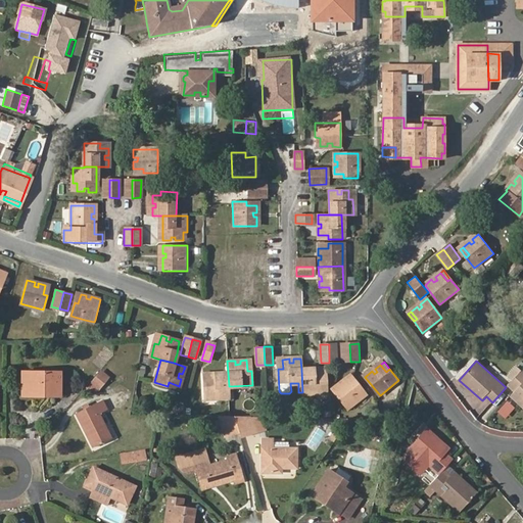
[(107,379),(110,376),(101,369),(90,382),(98,389),(102,385),(96,380),(101,374),(107,379)]
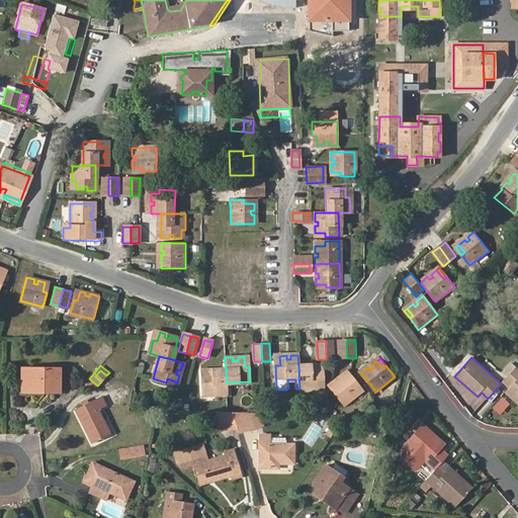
[(324,377),(321,378),(321,374),(324,374),(323,365),(298,366),(299,389),(314,389),(314,384),(324,384),(324,377)]
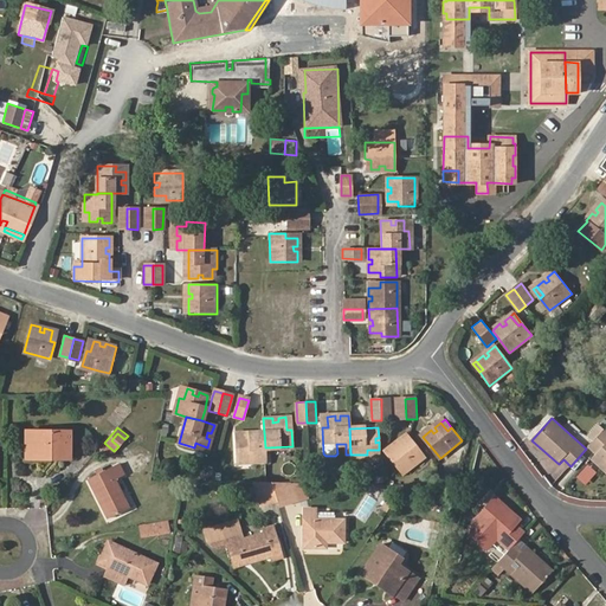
[(605,468),(605,429),(591,444),(598,451),(593,457),(605,468)]
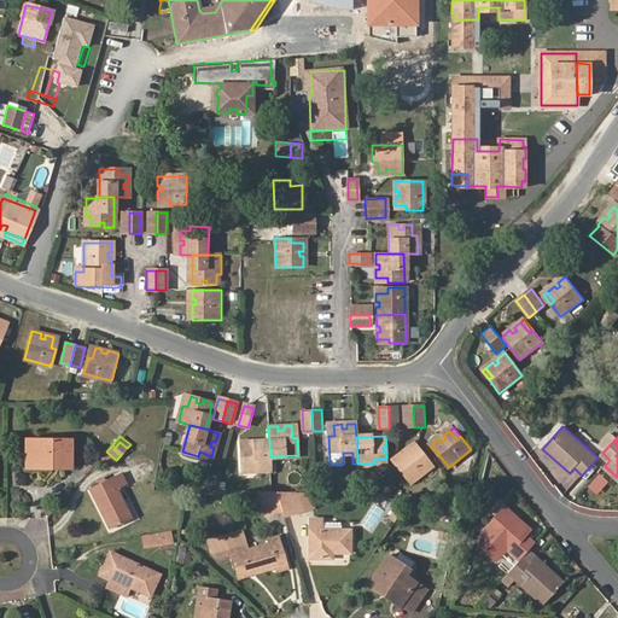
[(70,468),(69,439),(24,439),(24,453),(30,453),(31,461),(59,461),(59,468),(70,468)]
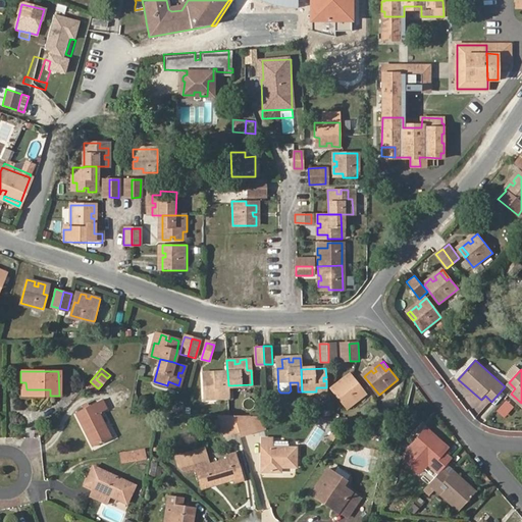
[(228,397),(228,385),(227,372),(203,374),(204,382),(207,382),(208,385),(204,386),(205,394),(214,393),(214,397),(228,397)]
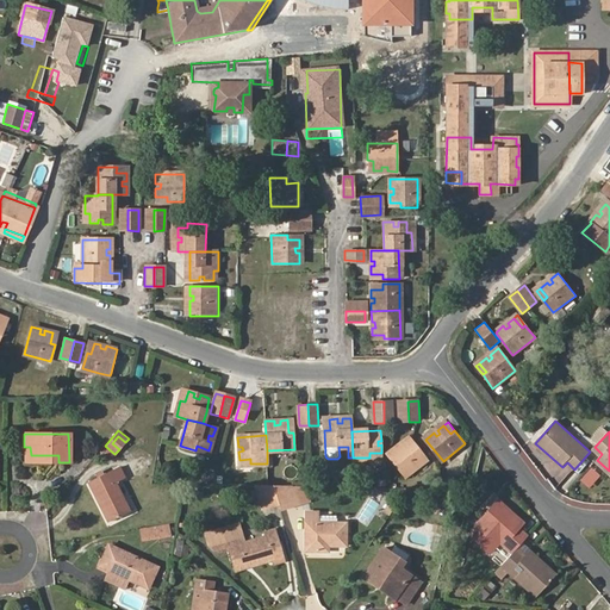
[(119,449),(125,442),(118,436),(112,443),(119,449)]
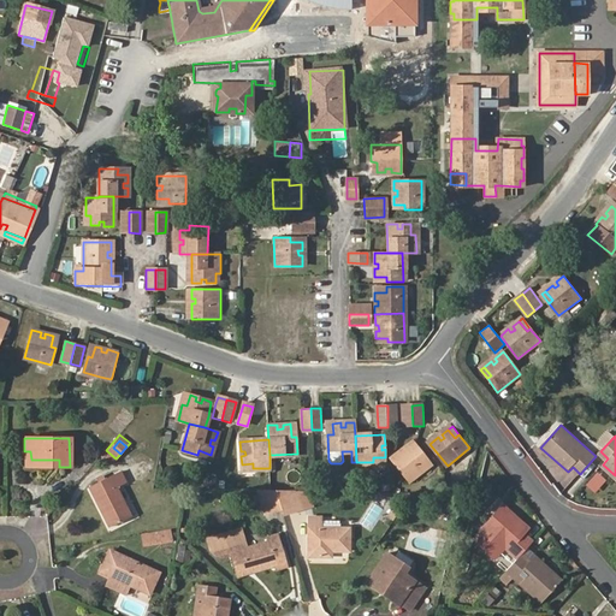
[(421,451),(414,443),(410,445),(418,454),(421,451)]
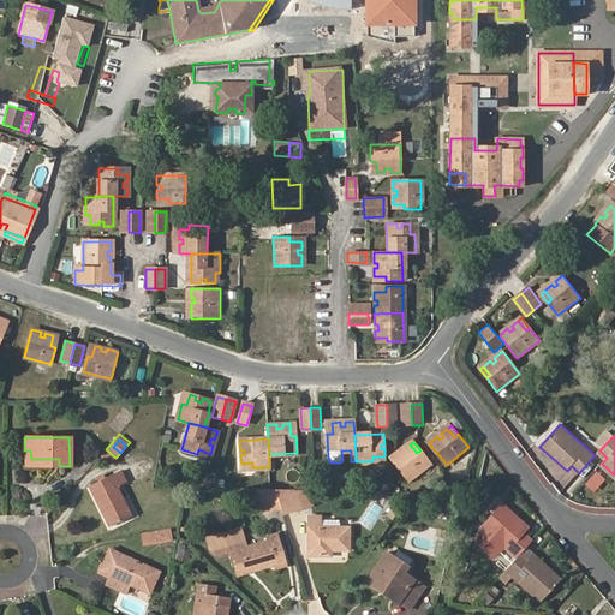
[(408,481),(431,464),(421,451),(417,453),(410,445),(404,449),(406,453),(402,457),(399,453),(392,459),(408,481)]
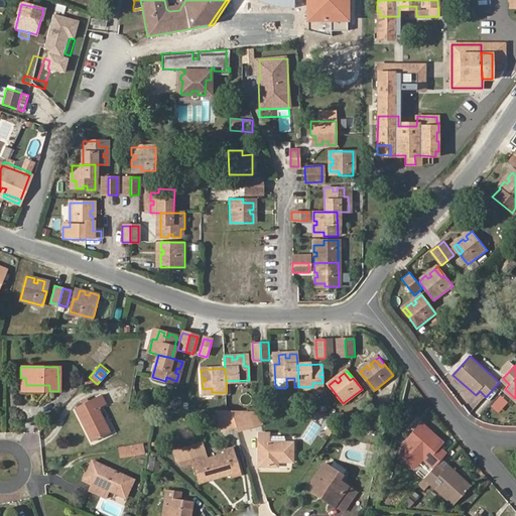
[(87,401),(82,404),(75,407),(92,441),(109,432),(98,409),(106,404),(101,394),(87,401)]
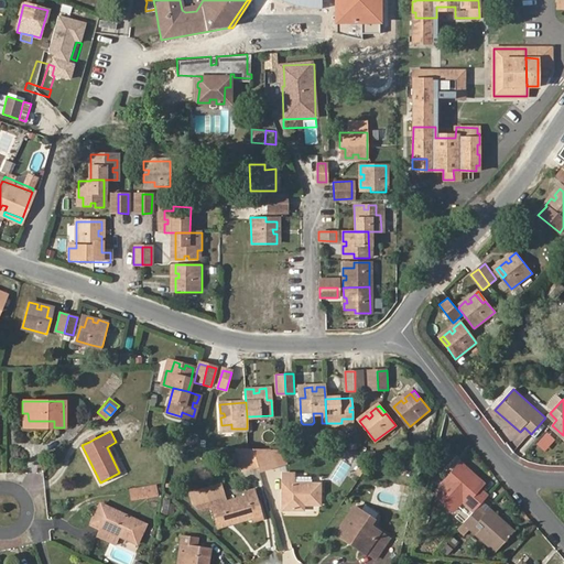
[(241,468),(259,466),(253,449),(249,449),(236,448),(241,468)]
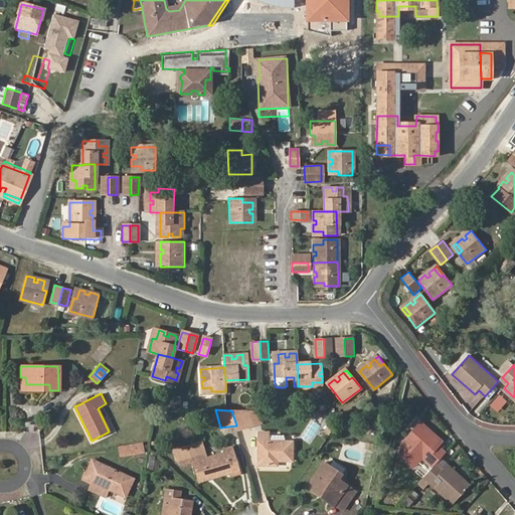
[(237,431),(251,425),(247,410),(231,410),(236,425),(237,431)]
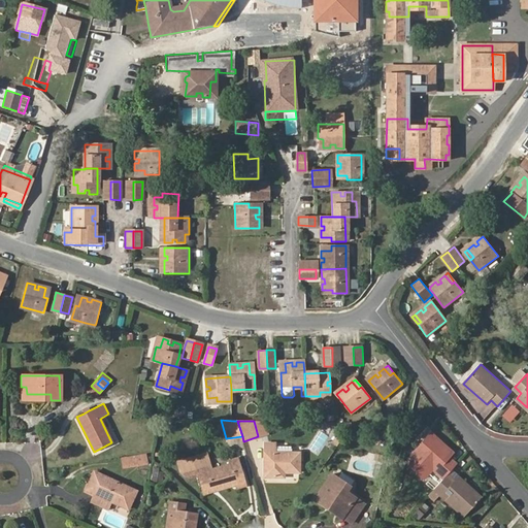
[(429,432),(413,451),(443,479),(448,473),(456,464),(450,459),(454,454),(429,432)]
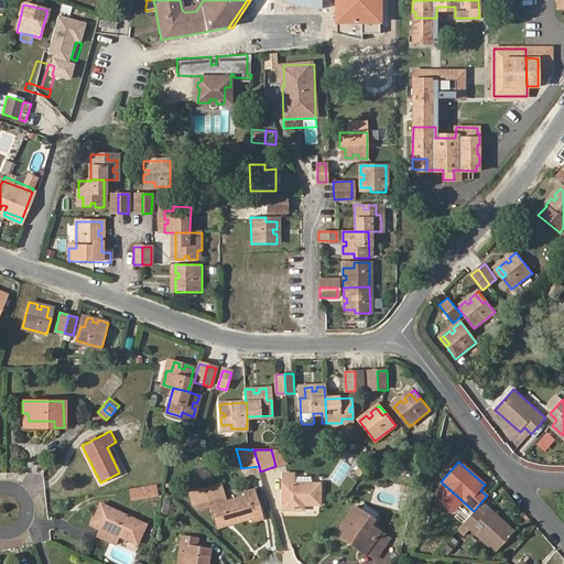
[(303,503),(318,503),(320,484),(312,484),(294,483),(294,473),(283,473),(282,509),(303,509),(303,503)]
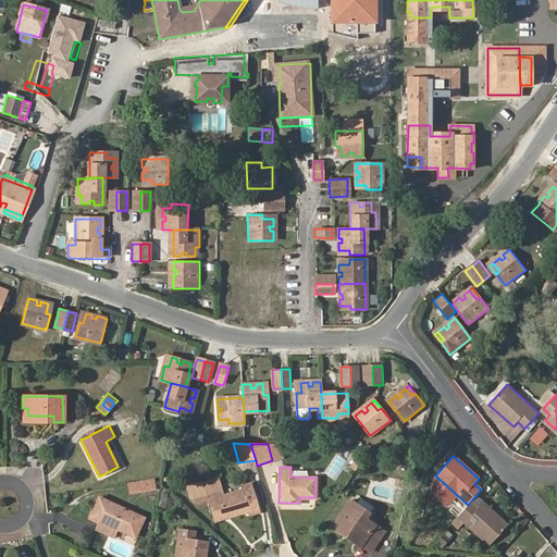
[(308,478),(308,467),(291,467),(291,477),(308,478)]
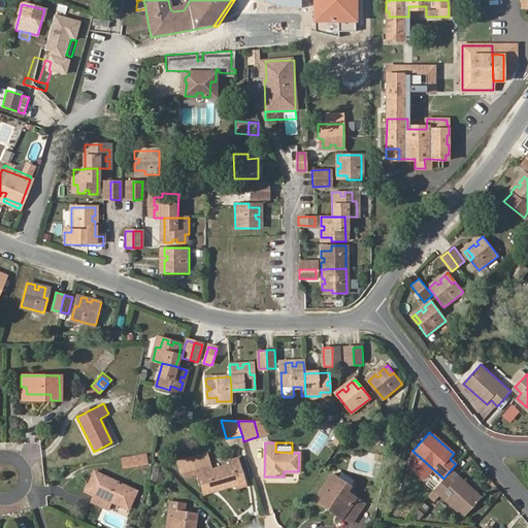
[(153,463),(151,452),(122,456),(124,467),(153,463)]
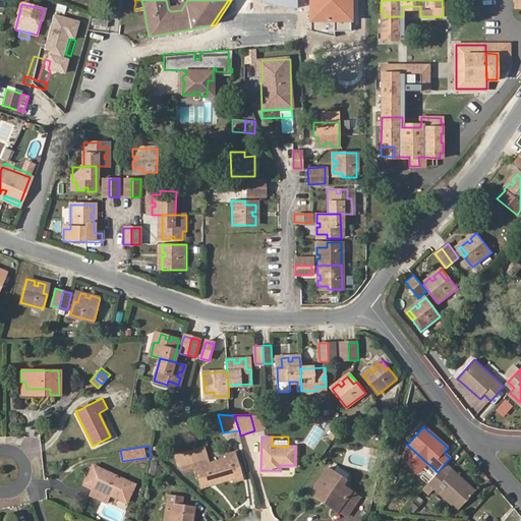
[(209,463),(203,448),(175,456),(178,466),(185,472),(195,470),(199,483),(214,479),(215,483),(231,478),(232,482),(242,479),(234,452),(225,455),(226,458),(209,463)]
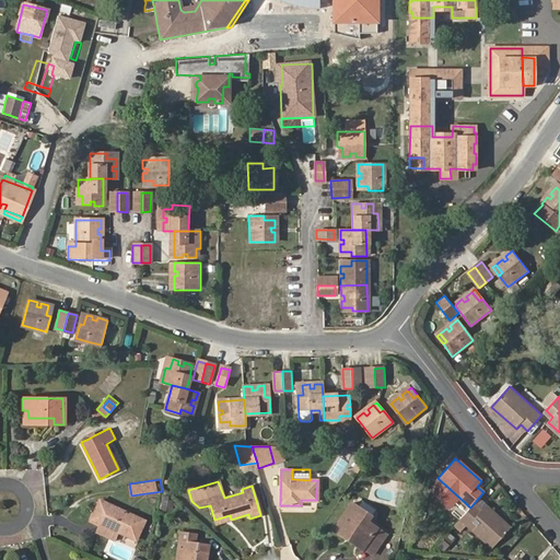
[(137,540),(144,521),(101,500),(92,520),(101,525),(97,533),(115,541),(119,533),(137,540)]
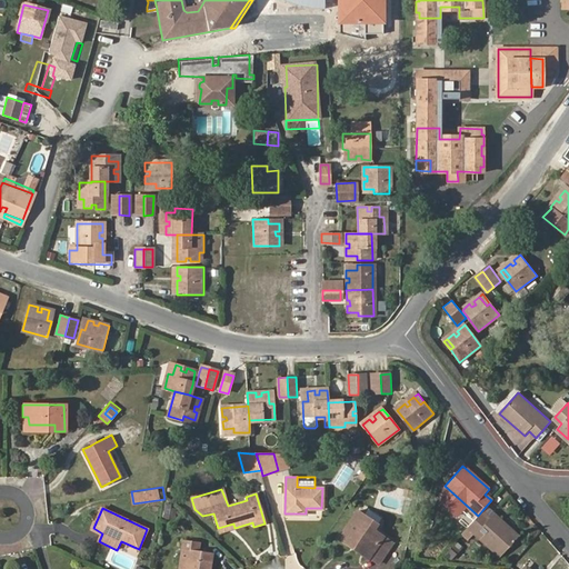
[(493,511),(489,517),(482,510),(478,516),(468,526),(473,530),(500,556),(519,535),(493,511)]
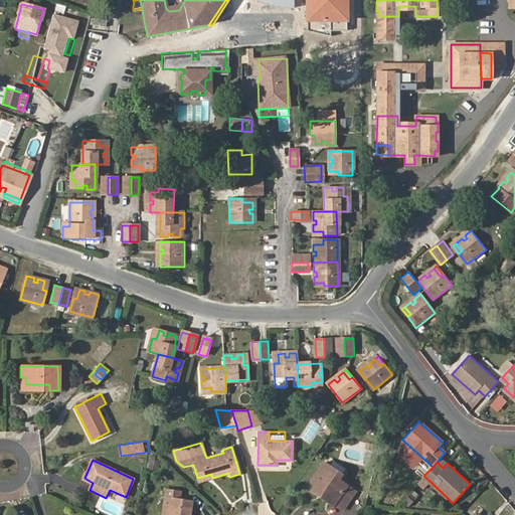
[(342,493),(346,487),(338,481),(340,476),(323,464),(307,488),(316,495),(319,491),(336,502),(333,505),(342,511),(351,498),(342,493)]
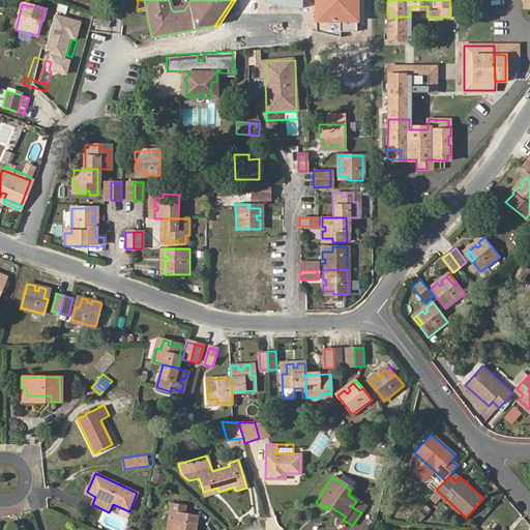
[(204,496),(218,492),(217,488),(203,492),(204,496)]
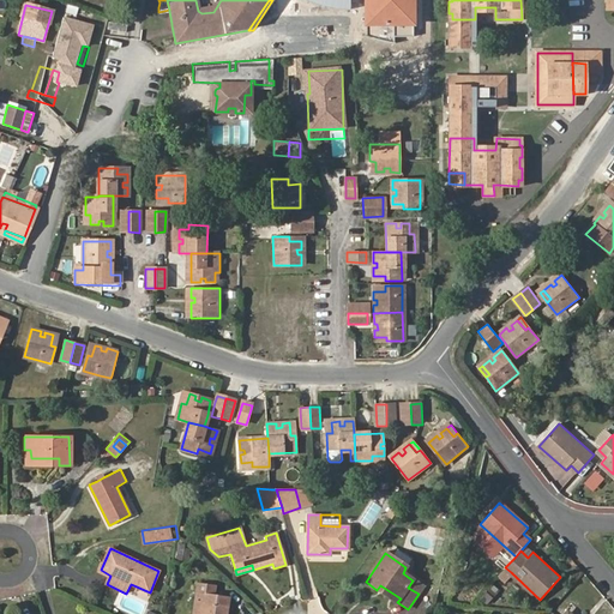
[(499,576),(504,581),(511,572),(505,567),(499,576)]
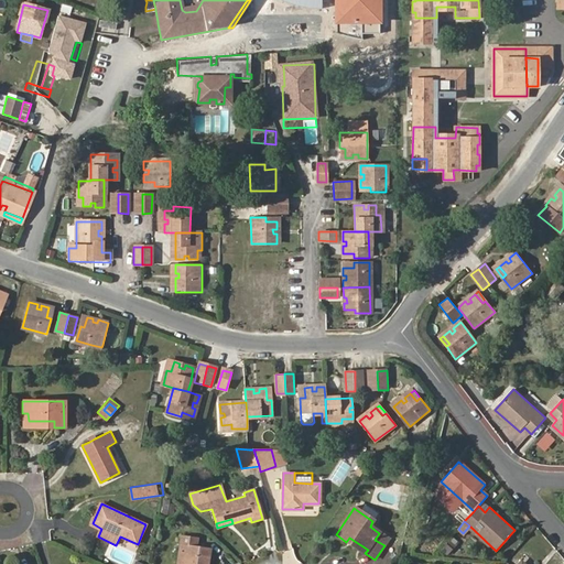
[(384,545),(388,540),(379,533),(375,540),(384,545)]
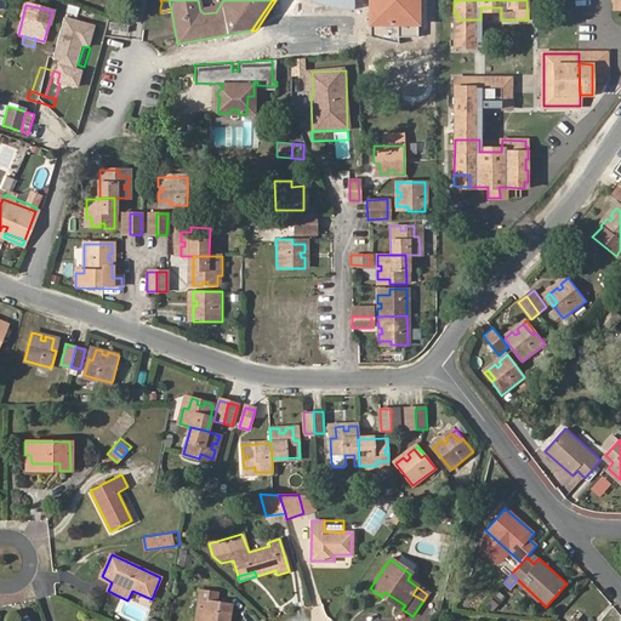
[(217,603),(218,593),(200,590),(199,599),(204,600),(201,610),(205,611),(203,620),(229,620),(233,605),(217,603)]
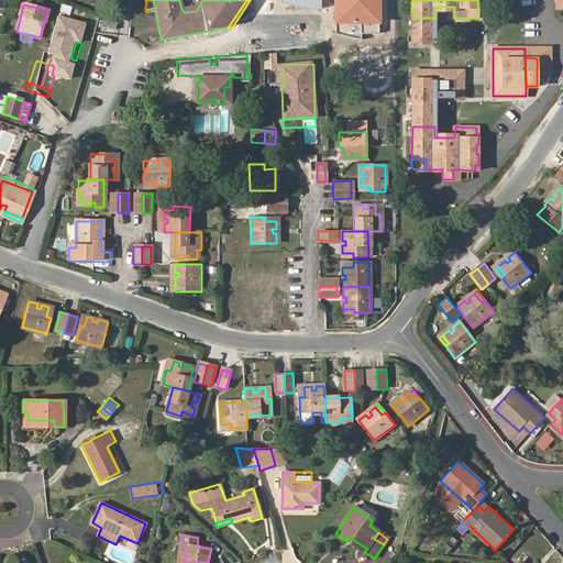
[(345,541),(364,553),(364,552),(367,549),(349,537),(345,541)]
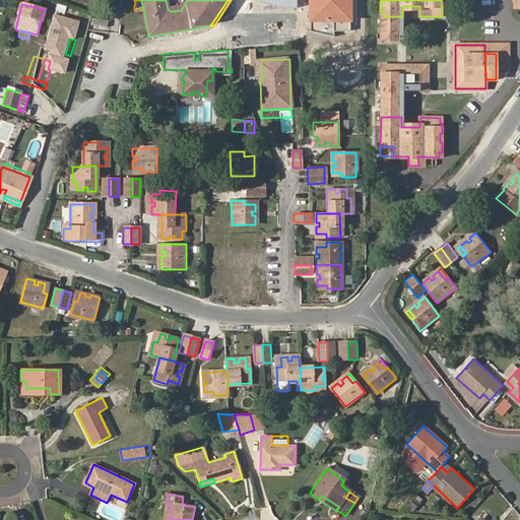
[(167,502),(163,519),(170,519),(172,512),(169,511),(171,503),(167,502)]
